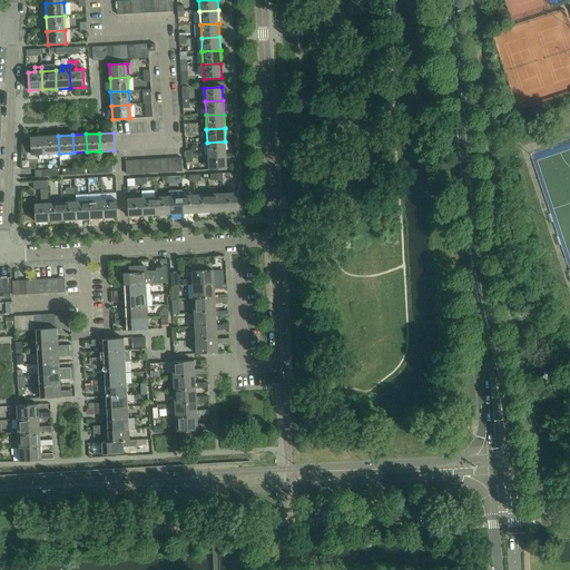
[(45,136),(31,137),(31,144),(32,153),(32,155),(40,155),(40,158),(46,158),(46,155),(45,136)]
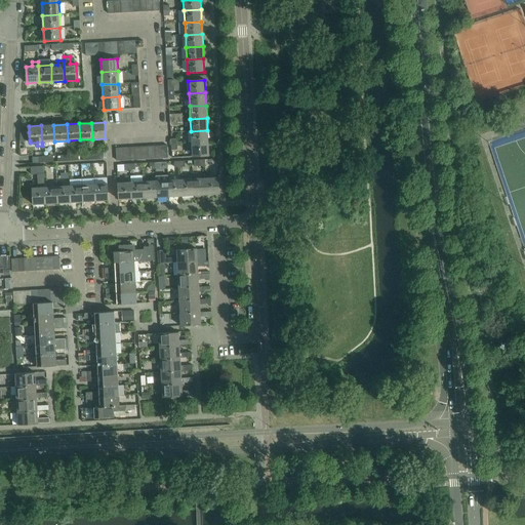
[(53,125),(41,125),(42,143),(42,146),(48,146),(48,142),(54,142),(53,125)]
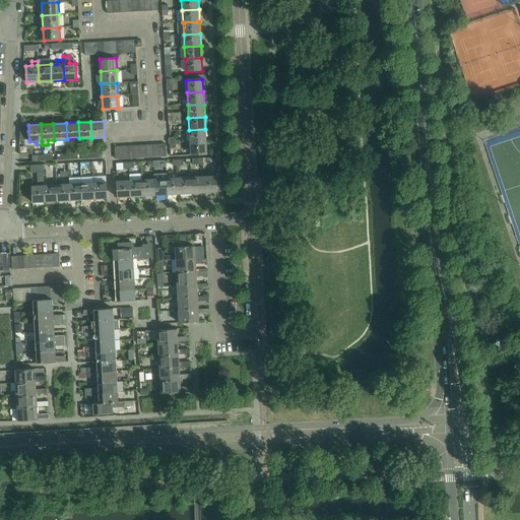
[(205,129),(189,130),(190,142),(206,141),(205,129)]
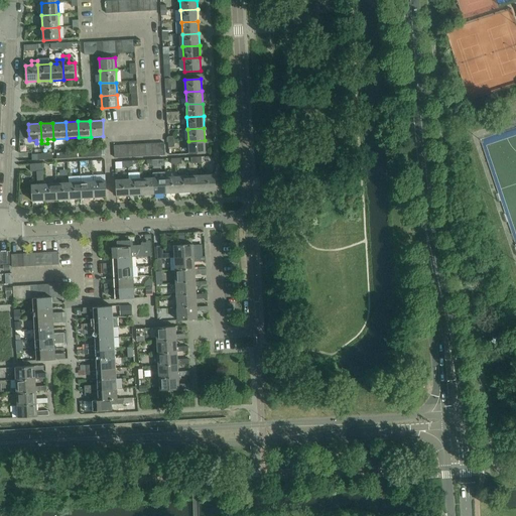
[(20,130),(19,139),(29,138),(28,130),(20,130)]
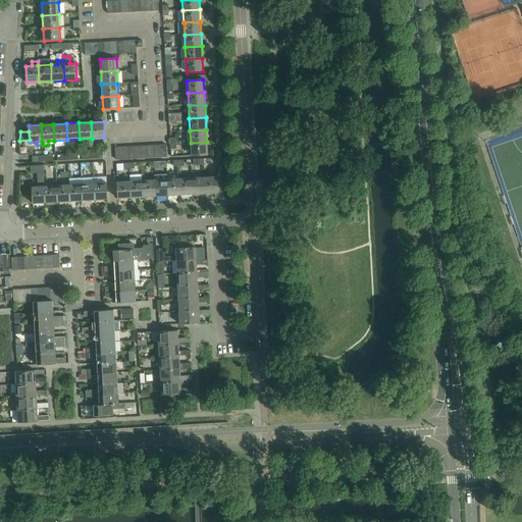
[(207,142),(191,143),(192,156),(208,155),(207,142)]
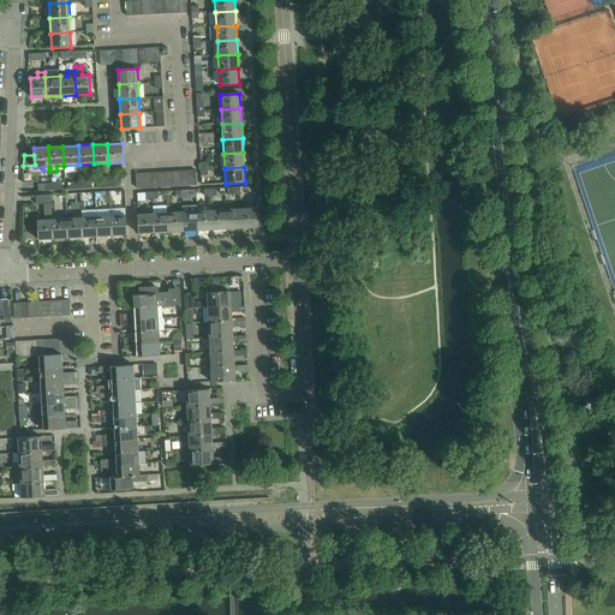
[(45,204),(46,220),(53,219),(52,195),(36,196),(36,204),(45,204)]
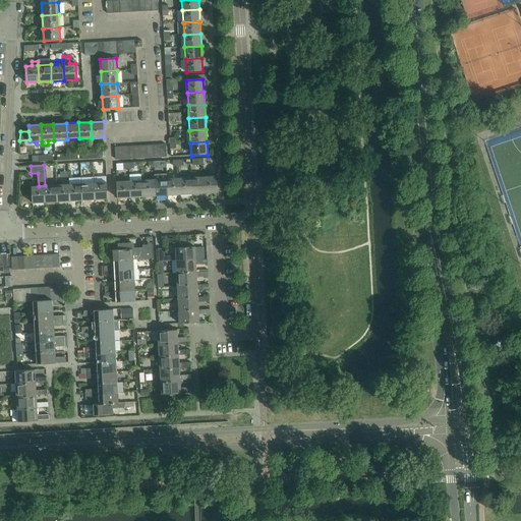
[(217,176),(205,177),(205,193),(218,192),(217,176)]
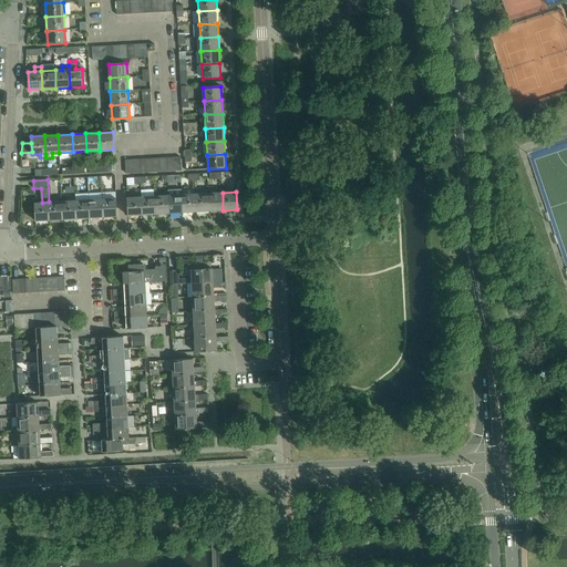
[(208,193),(195,194),(196,212),(209,212),(208,193)]
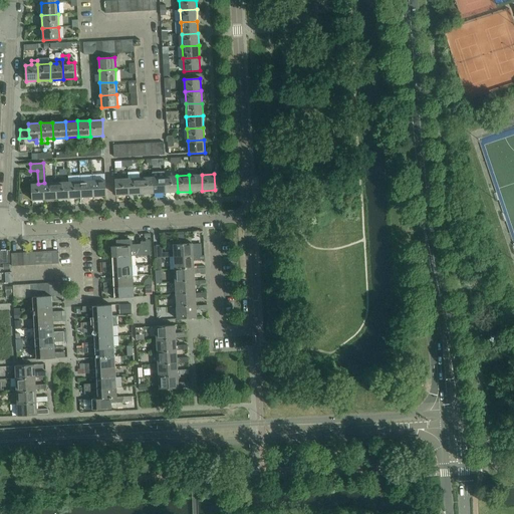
[(202,175),(189,175),(190,192),(202,191),(202,175)]
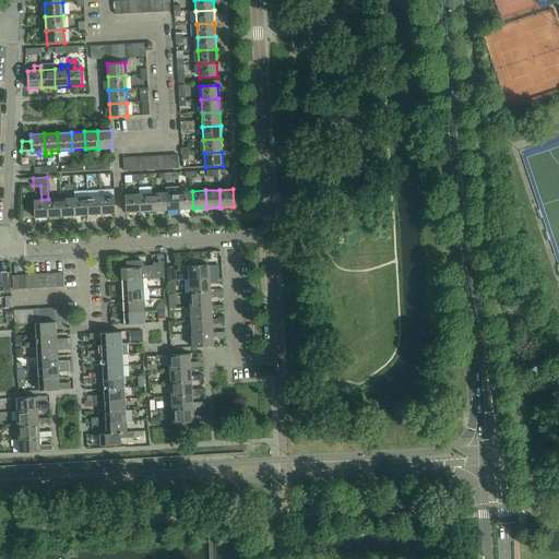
[(192,191),(179,192),(180,210),(193,209),(192,191)]
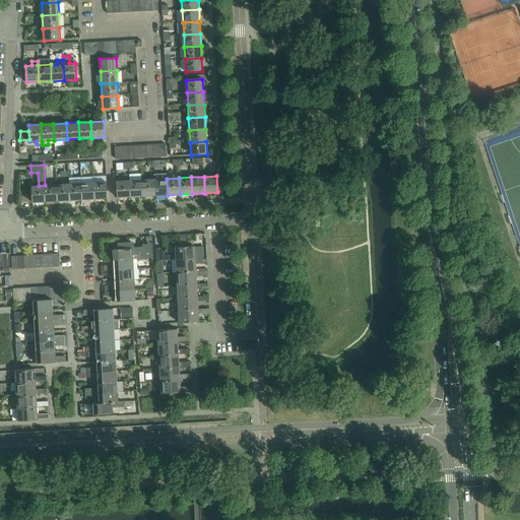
[(154,179),(142,180),(143,196),(155,196),(154,179)]
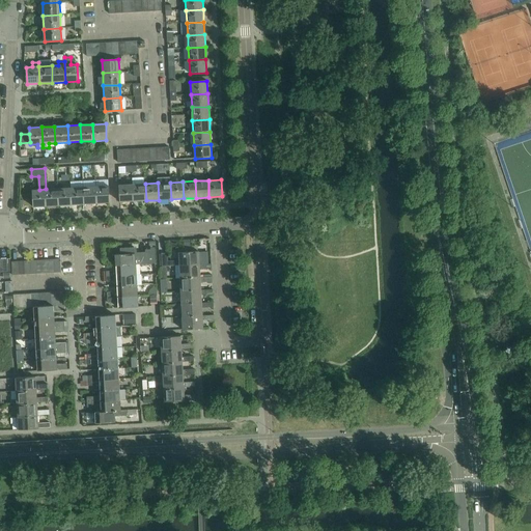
[(170,183),(158,183),(159,200),(171,199),(170,183)]
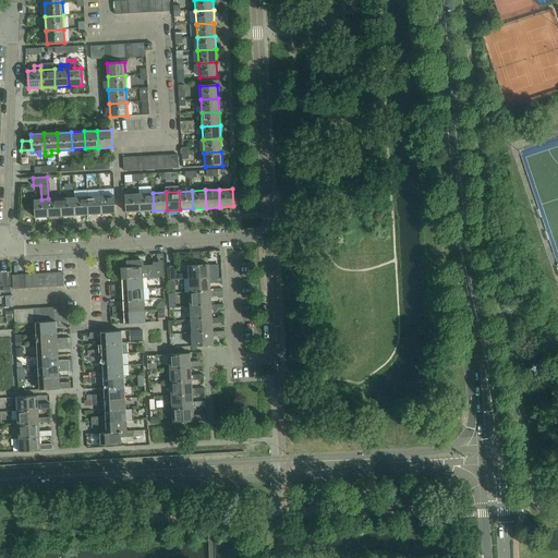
[(153,193),(138,194),(140,211),(154,210),(153,193)]
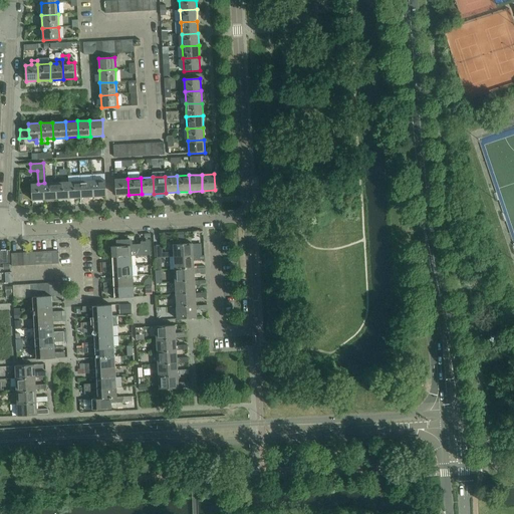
[(129,195),(127,179),(115,179),(116,196),(129,195)]
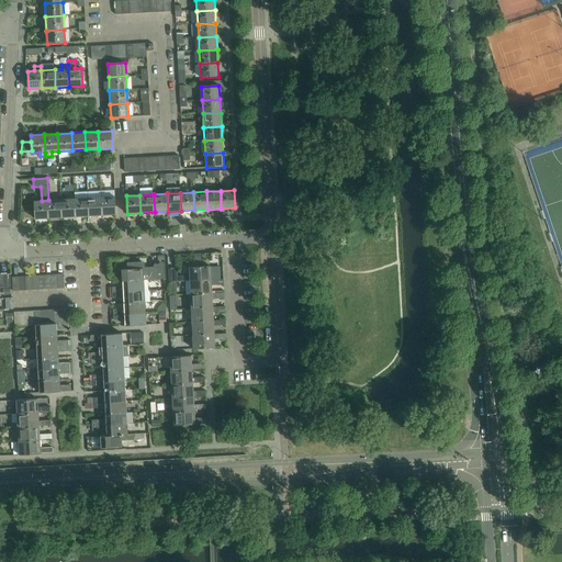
[(115,197),(101,198),(102,215),(116,214),(115,197)]
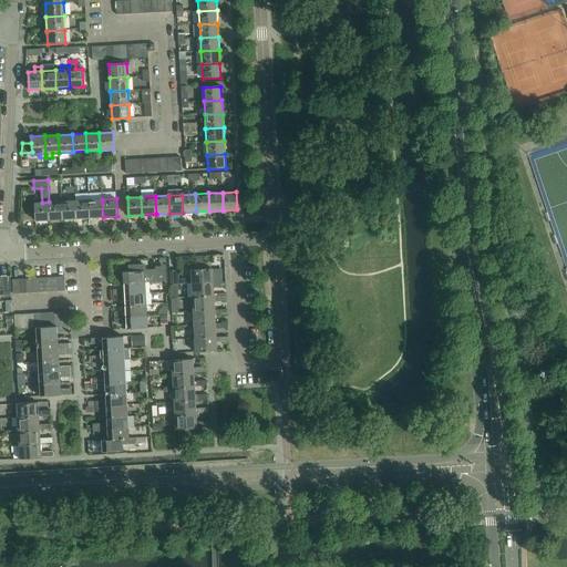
[(89,199),(75,200),(76,218),(90,218),(89,199)]
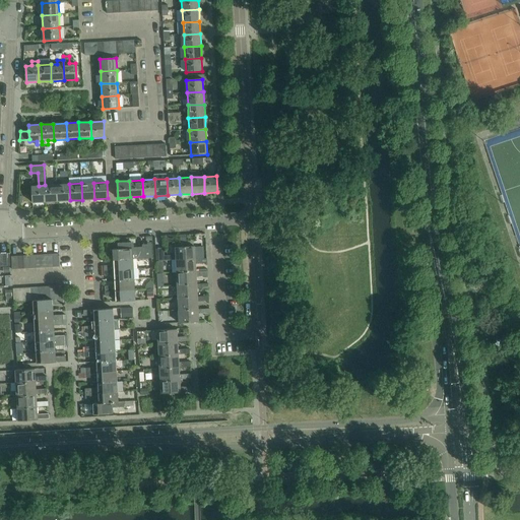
[(93,183),(81,183),(82,200),(94,199),(93,183)]
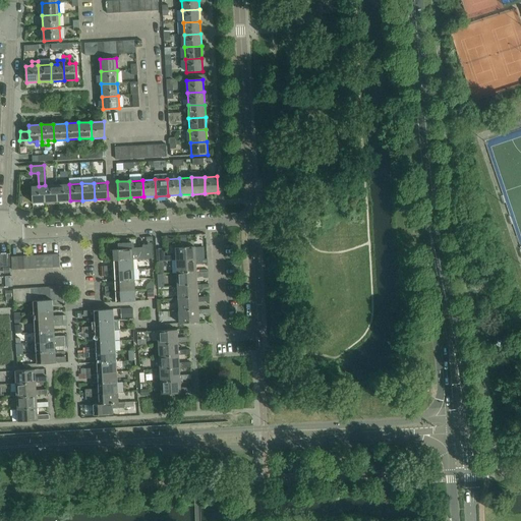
[(69,184),(57,185),(58,201),(70,200),(69,184)]
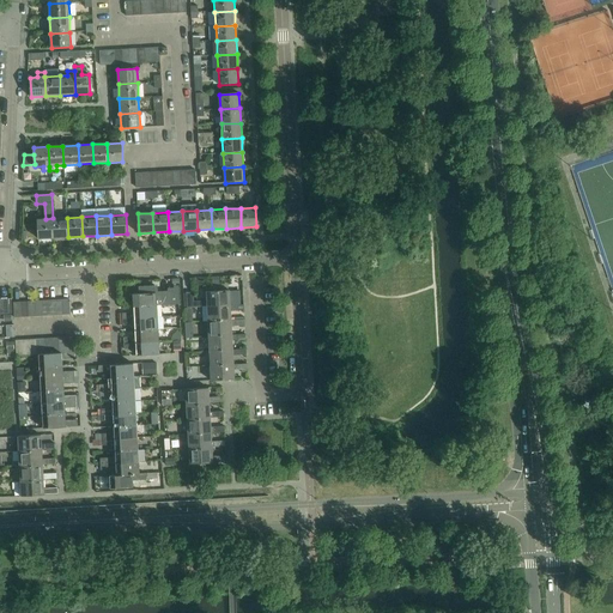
[(53,218),(46,219),(37,219),(38,240),(54,238),(53,218)]
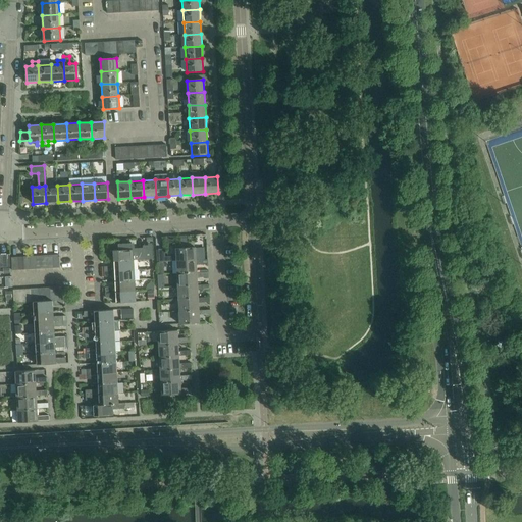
[(57,186),(45,186),(46,203),(58,202),(57,186)]
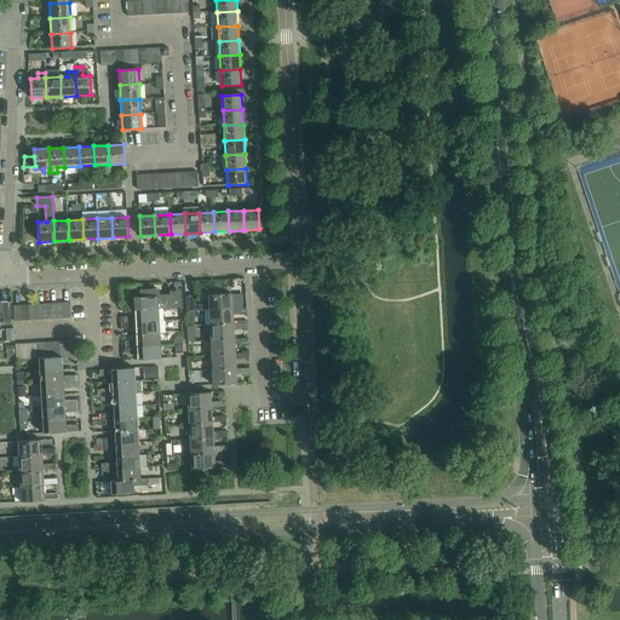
[(135,297),(136,310),(159,309),(181,308),(181,292),(171,292),(171,296),(158,296),(156,288),(141,290),(141,297),(135,297)]
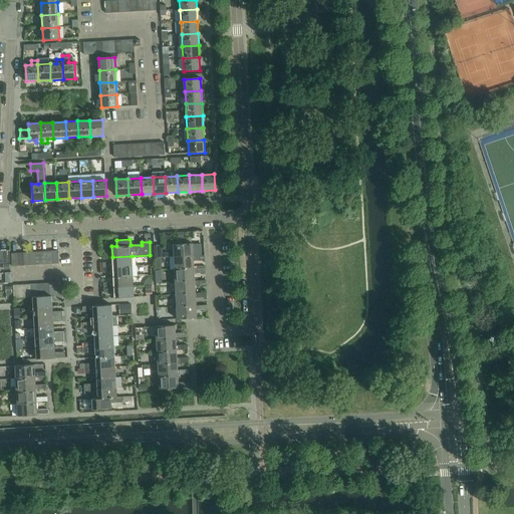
[(163,258),(174,257),(193,256),(193,243),(173,244),(174,252),(163,253),(162,245),(156,245),(157,259),(163,258)]
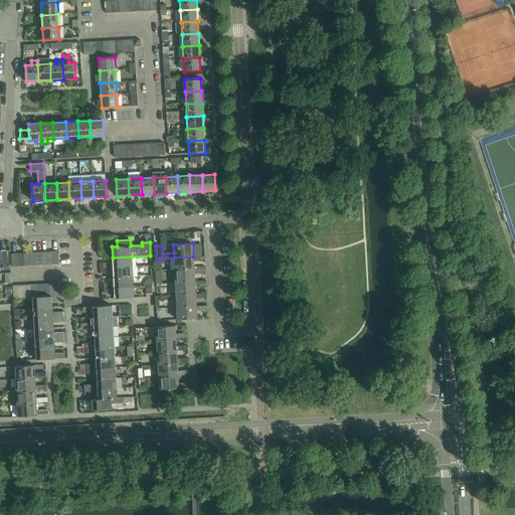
[(103,264),(103,269),(132,267),(132,256),(113,258),(113,263),(103,264)]
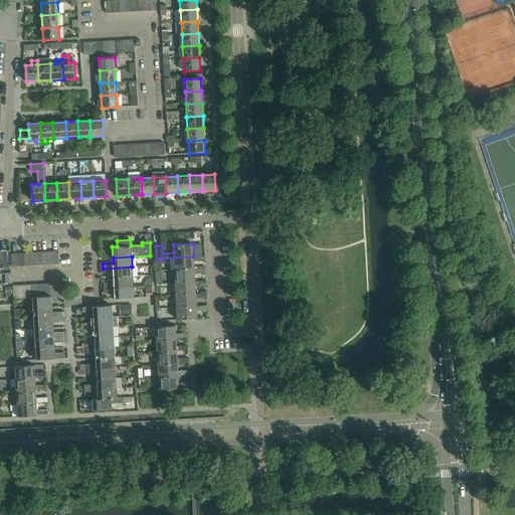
[(174,258),(175,270),(194,269),(194,262),(205,261),(205,256),(193,256),(174,258)]
